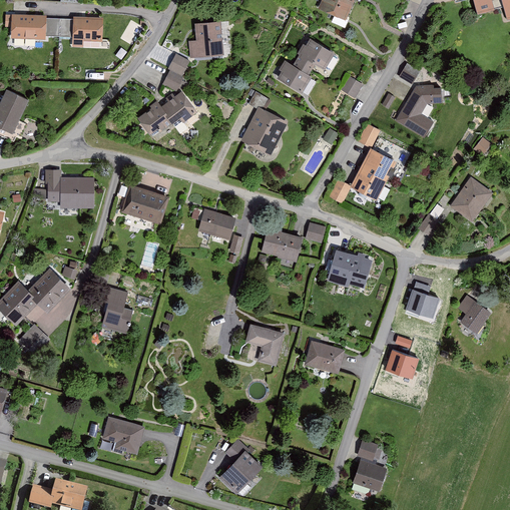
[(317,0),(315,5),(345,18),(352,0),(317,0)]
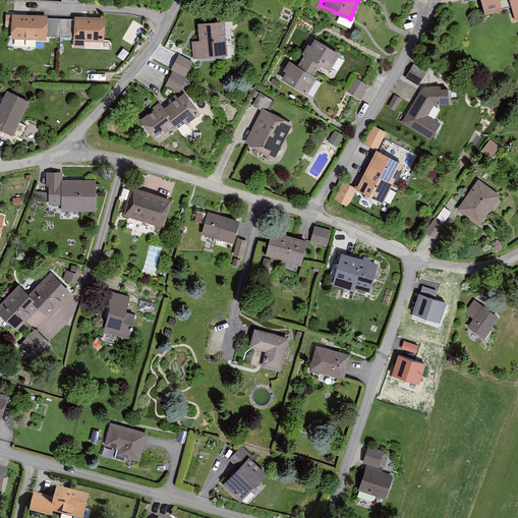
[(479,0),(484,16),(510,9),(514,23),(517,21),(517,0),(479,0)]
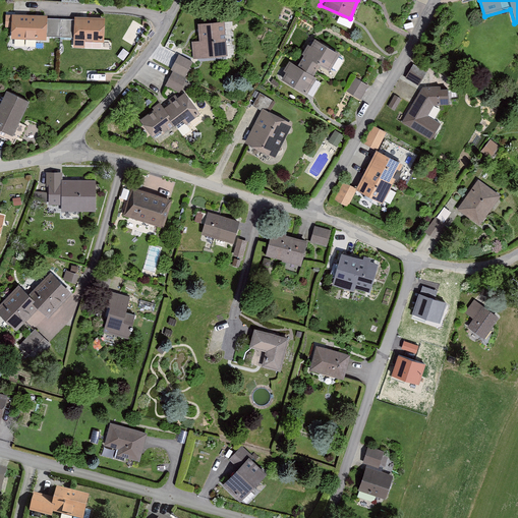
[(44,13),(10,12),(8,36),(44,37),(43,34),(44,16),(44,13)]
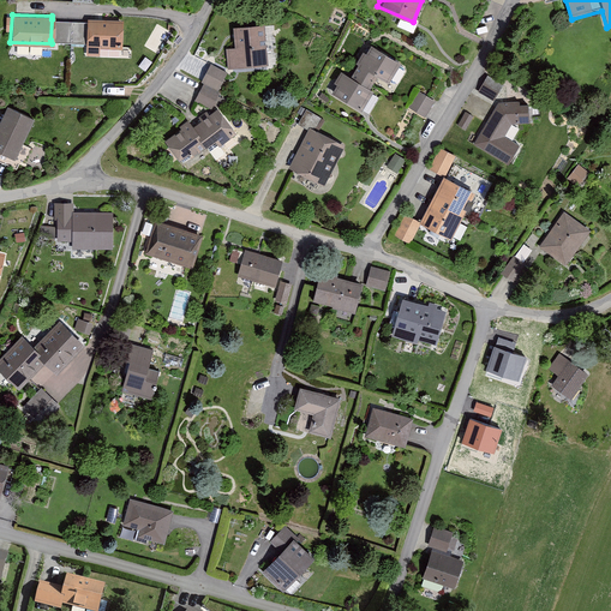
[(126,19),(85,18),(85,21),(85,41),(85,54),(100,54),(100,49),(124,49),(125,42),(126,19)]
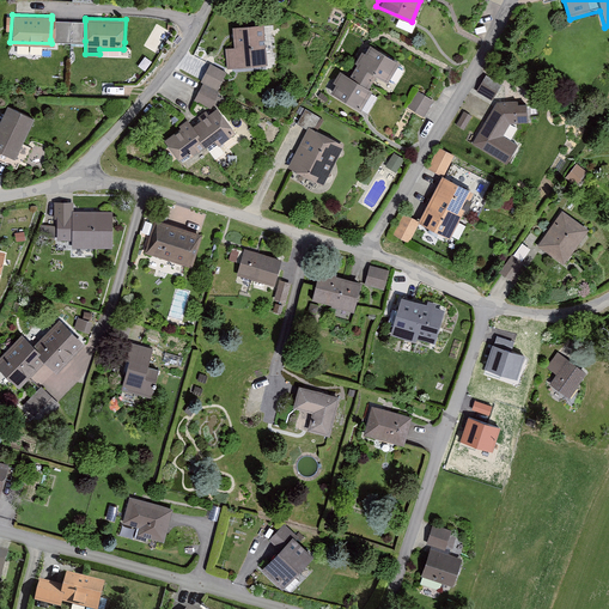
[(67,20),(52,19),(50,40),(67,40),(67,20)]
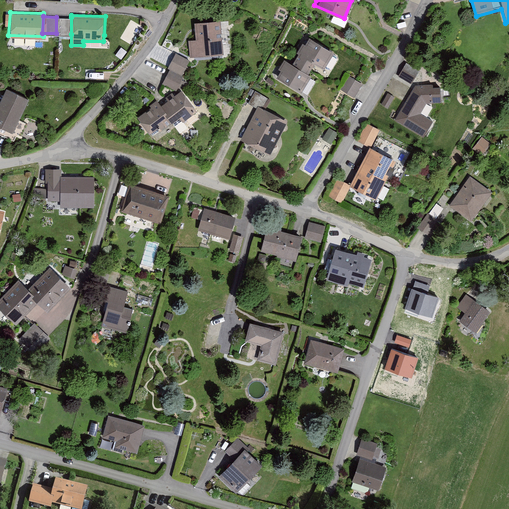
[(71,17),(56,17),(56,33),(71,34),(71,17)]
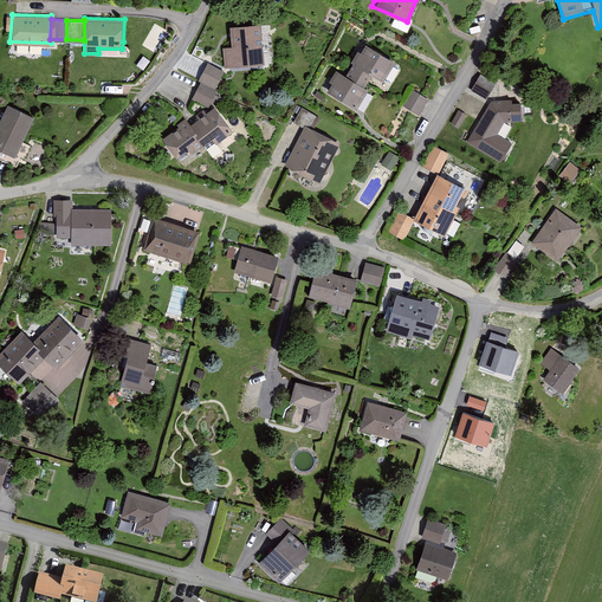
[(263,26),(231,28),(232,49),(221,50),(222,70),(265,68),(263,26)]
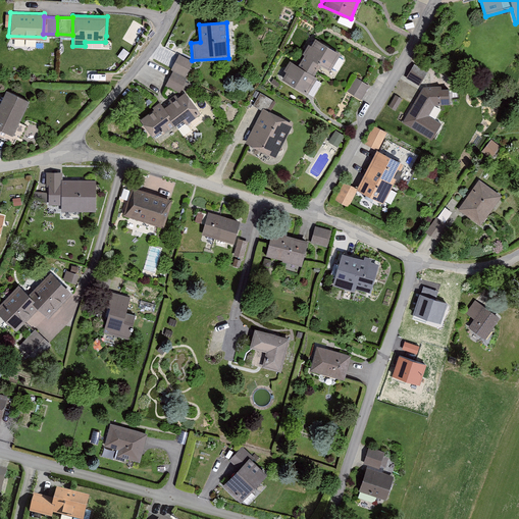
[(305,57),(302,62),(318,71),(320,68),(331,74),(343,56),(316,41),(312,48),(308,46),(303,55),(305,57)]
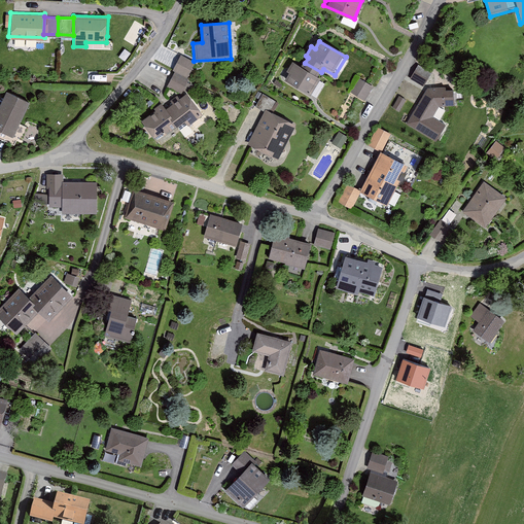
[(195,63),(179,56),(172,71),(174,72),(187,78),(195,63)]
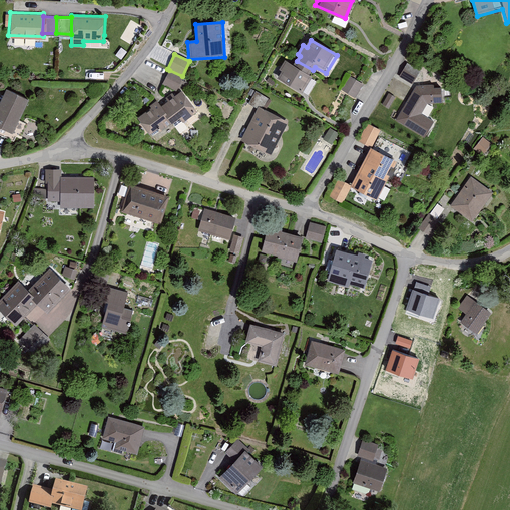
[(313,70),(297,61),(294,66),(285,61),(279,71),(282,73),(278,80),(303,95),(313,78),(309,76),(313,70)]
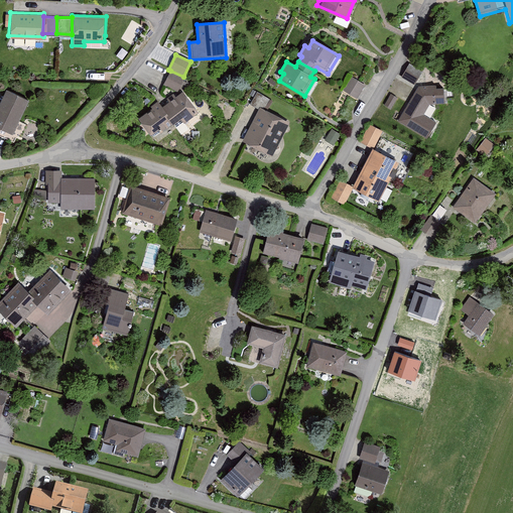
[(408,66),(400,79),(413,87),(421,74),(408,66)]
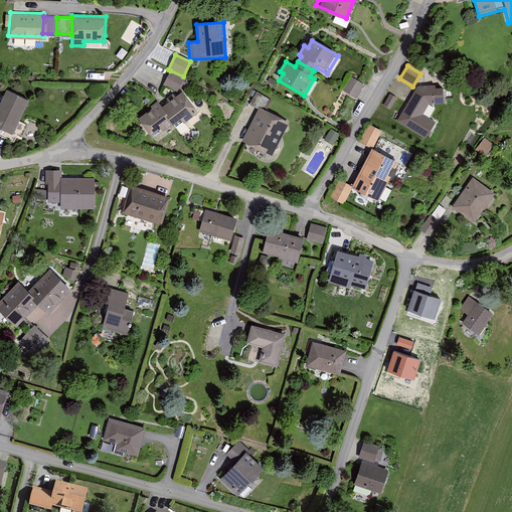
[(183,76),(170,70),(163,86),(177,93),(185,77),(183,76)]
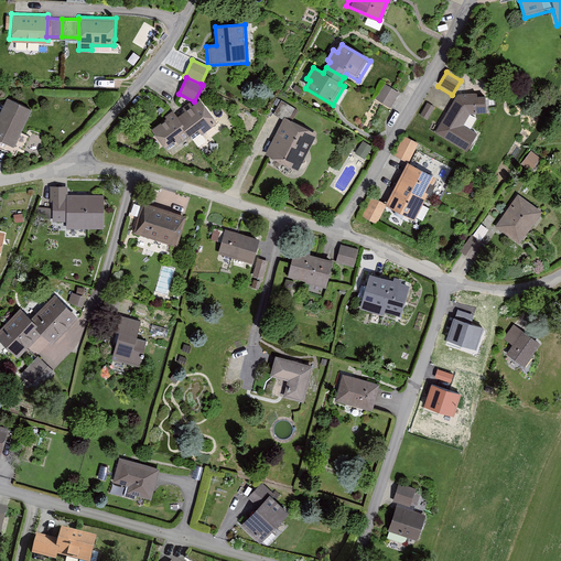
[(384,85),(375,99),(390,108),(399,94),(384,85)]
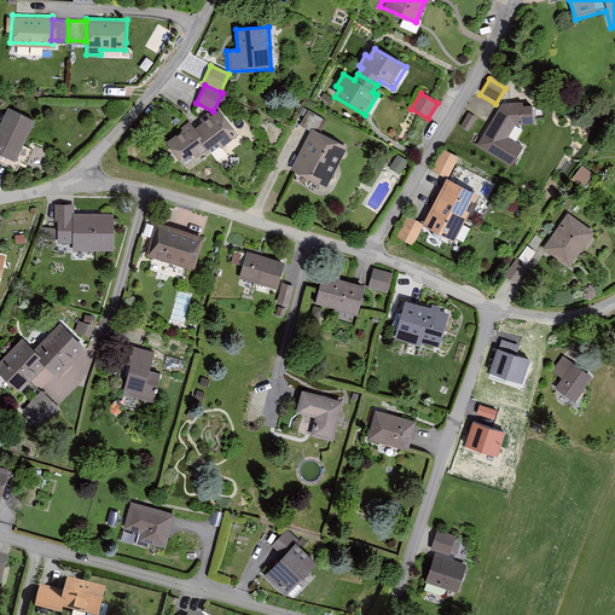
[(300,104),(296,110),(301,112),(296,122),(307,128),(308,126),(313,128),(320,115),(300,104)]
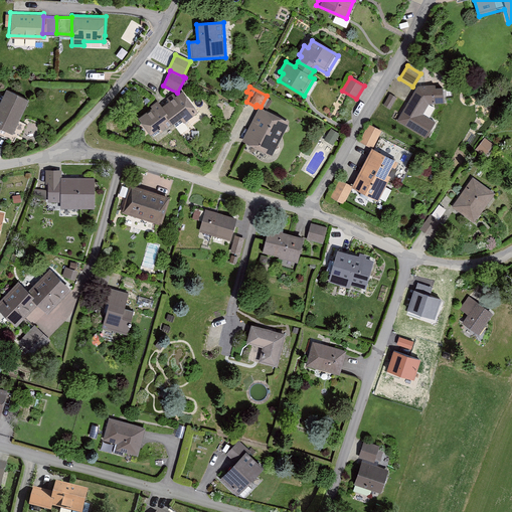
[(435,91),(435,87),(418,88),(397,123),(425,140),(436,123),(422,115),(429,105),(443,104),(443,91),(435,91)]
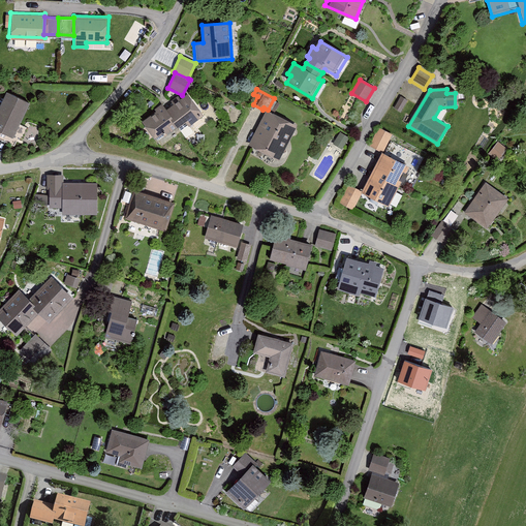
[(27,101),(3,90),(0,97),(0,131),(10,136),(27,101)]
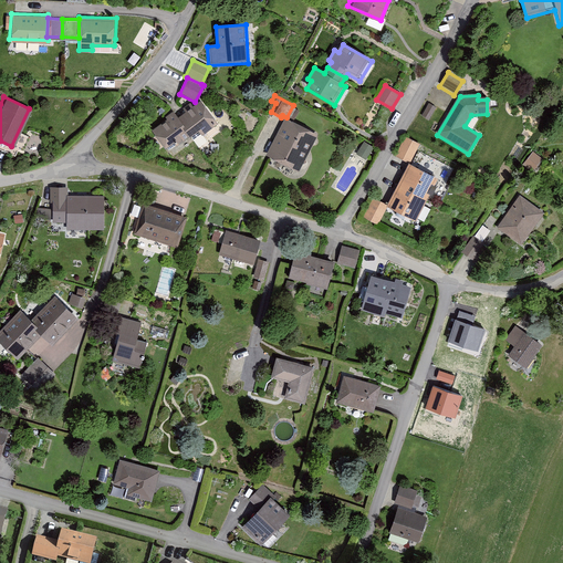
[(194,107),(189,102),(181,108),(184,112),(177,117),(190,136),(191,137),(200,129),(204,134),(217,124),(200,102),(194,107)]
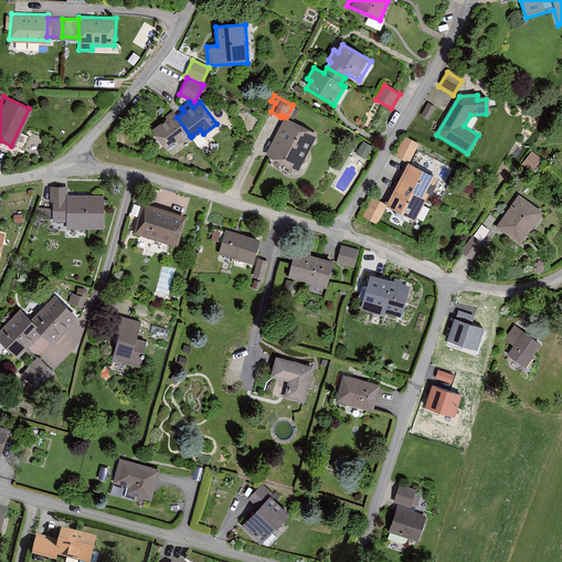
[(426,103),(419,115),(427,120),(435,108),(426,103)]
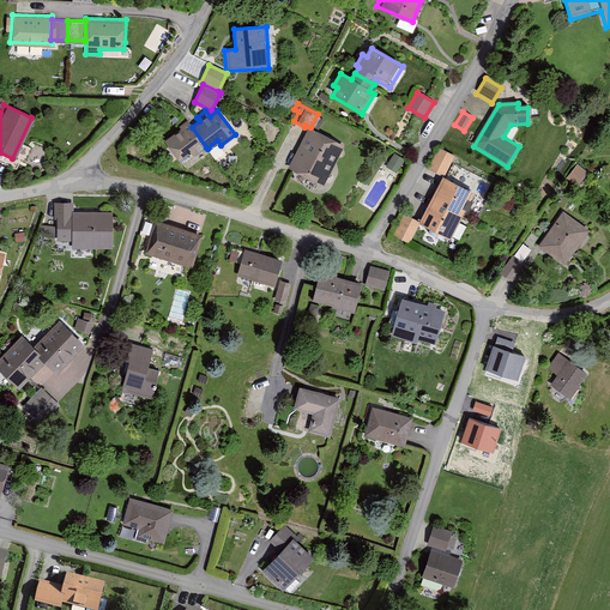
[(206,148),(192,127),(187,121),(180,127),(181,130),(164,142),(181,164),(192,157),(194,161),(203,155),(200,151),(206,148)]
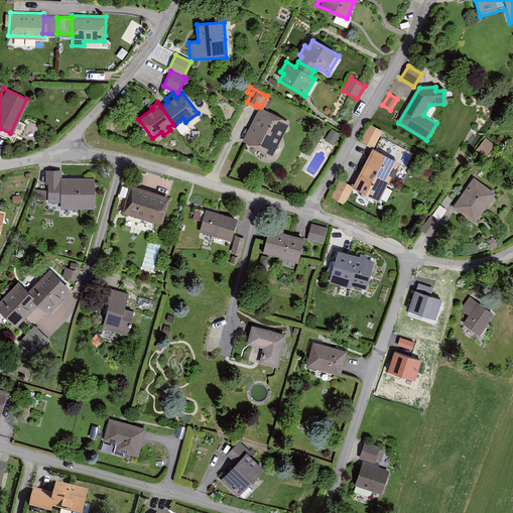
[(256,107),(239,138),(268,154),(287,120),(261,107),(257,105),(256,107)]
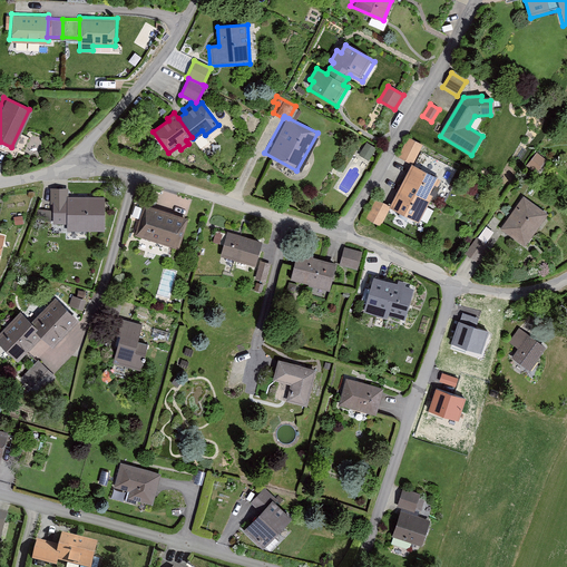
[(408,138),(397,157),(411,165),(422,146),(408,138)]
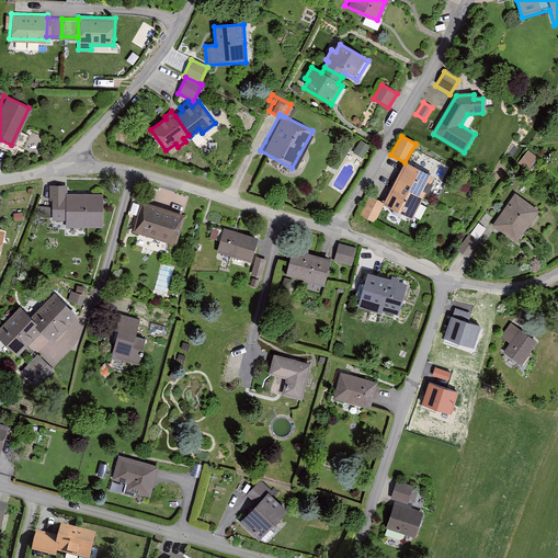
[(360,140),(352,151),(363,158),(369,147),(360,140)]
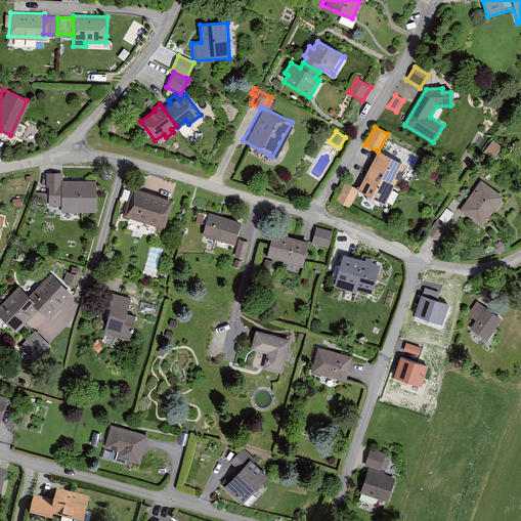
[(493,140),(483,152),(492,160),(503,148),(493,140)]
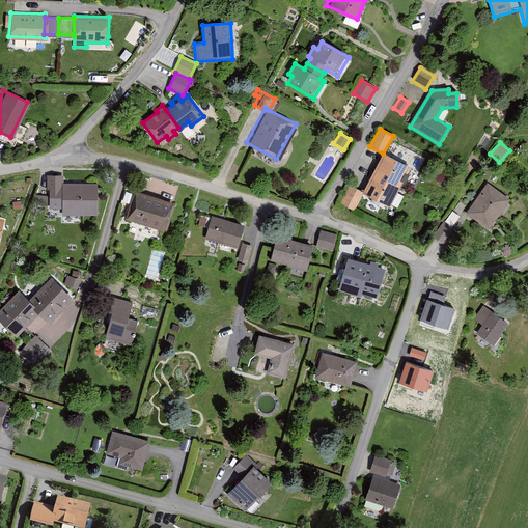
[(403,165),(385,155),(376,173),(401,187),(405,183),(407,185),(411,177),(409,175),(414,167),(405,162),(403,165)]
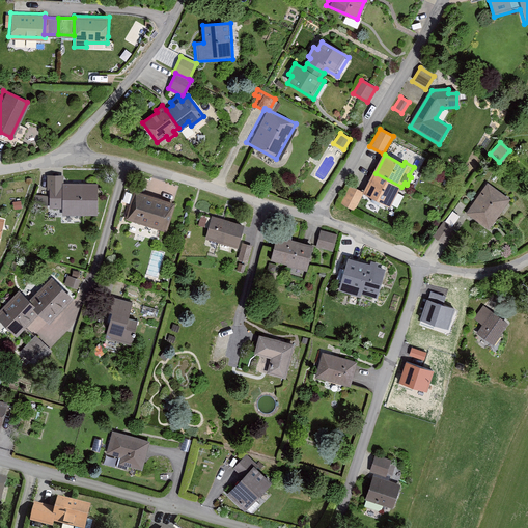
[(65,173),(44,173),(44,192),(32,192),(32,205),(47,205),(47,203),(50,203),(50,209),(62,209),(62,216),(99,216),(99,182),(65,182),(65,173)]
